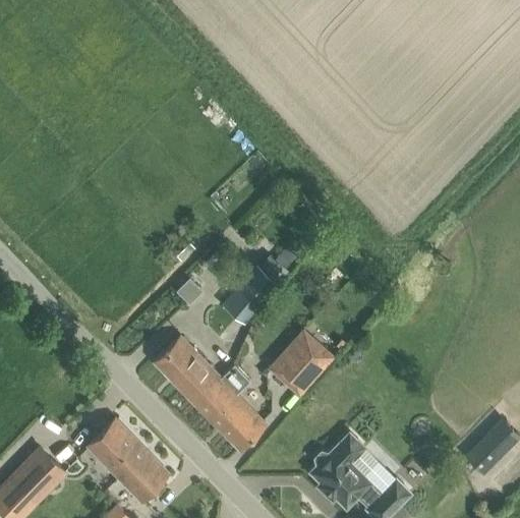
[(244,324),(279,283),(256,265),(223,305),(244,324)]
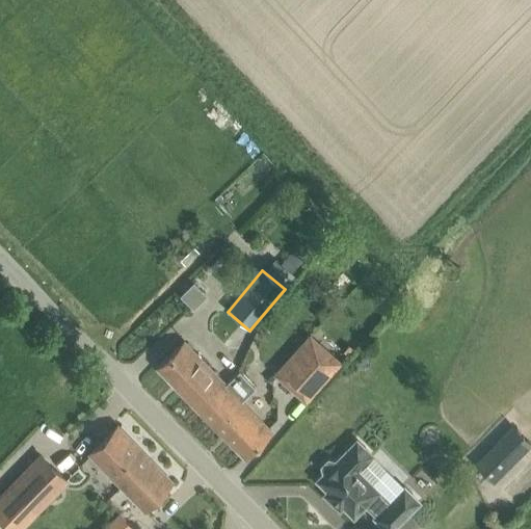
[(194,286),(182,299),(194,312),(207,298),(194,286)]
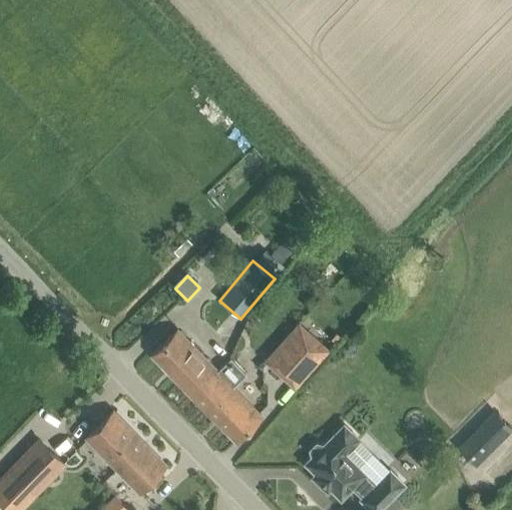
[(296,390),(330,353),(299,325),(265,363),(296,390)]
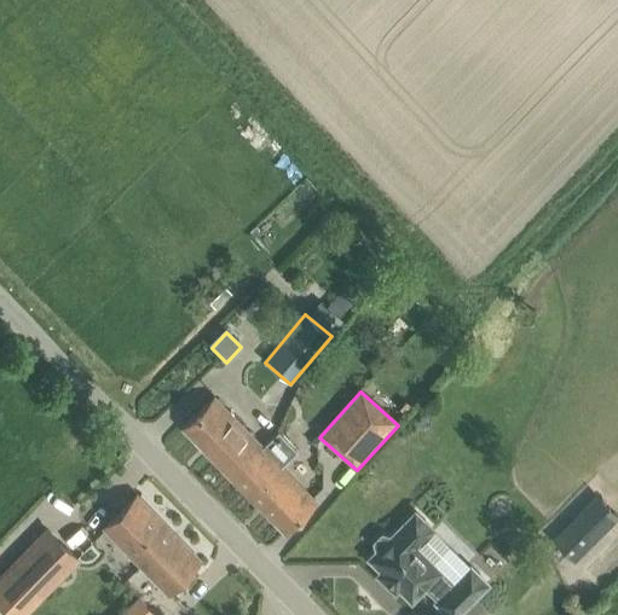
[(264,450),(215,400),(184,430),(219,465),(238,447),(253,462),(264,450)]
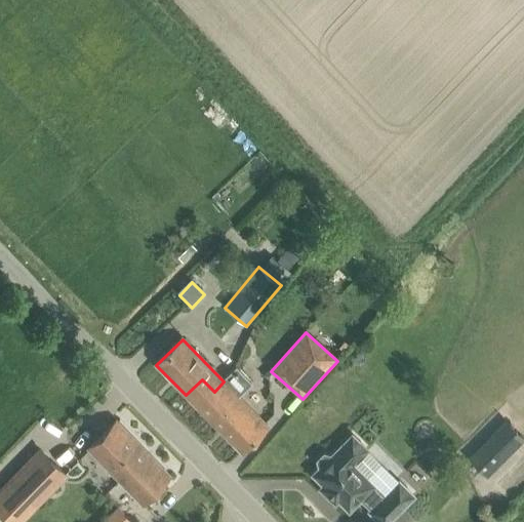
[(269,428),(237,395),(249,384),(236,370),(224,382),(214,392),(202,379),(186,395),(242,453),(269,428)]
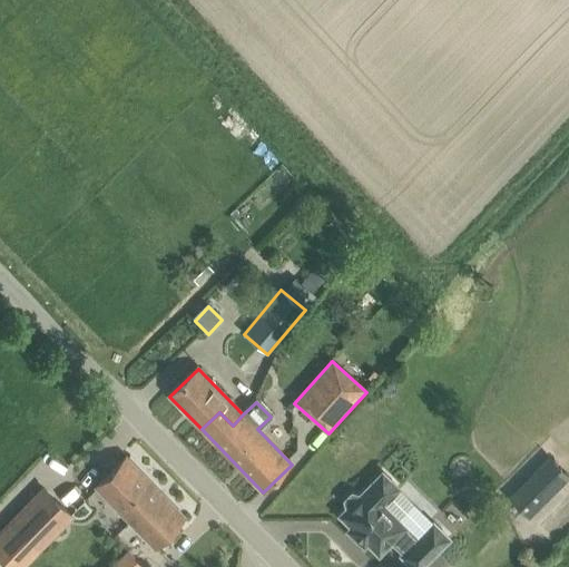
[(131,526),(163,496),(127,459),(96,489),(131,526)]
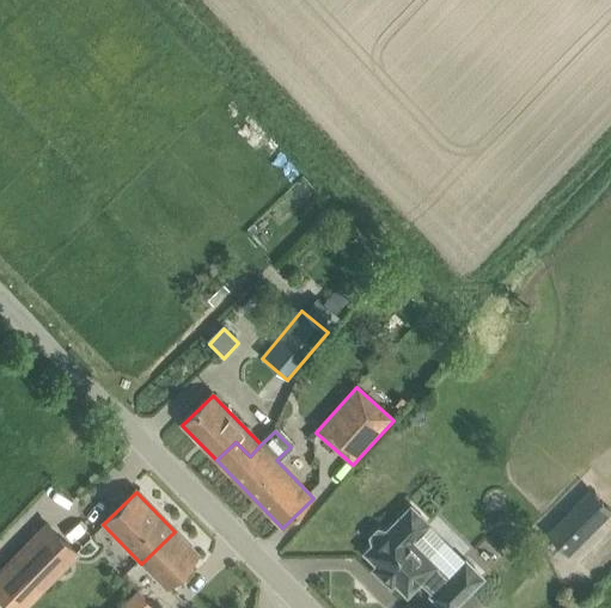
[(384,533),(379,532),(372,539),(373,545),(374,546),(366,556),(408,596),(421,584),(433,596),(432,597),(443,607),(454,607),(483,579),(465,563),(448,581),(411,544),(428,526),(411,509),(385,534),(384,533)]
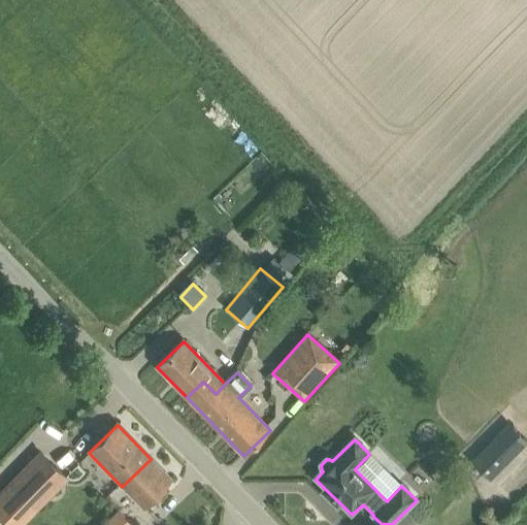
[(494,447),(475,465),(491,482),(509,462),(494,447)]
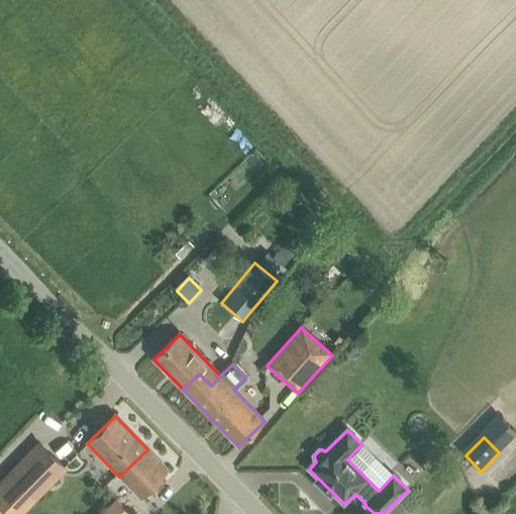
[(45,490),(65,470),(41,446),(0,488),(0,504),(9,513),(19,513),(25,508),(17,500),(36,481),(45,490)]
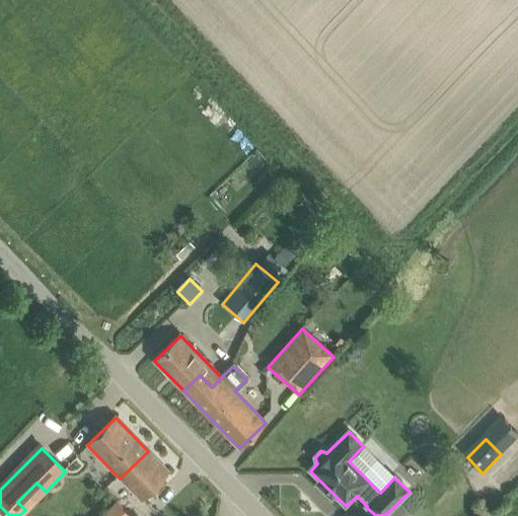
[(148,451),(120,478),(141,500),(168,472),(148,451)]
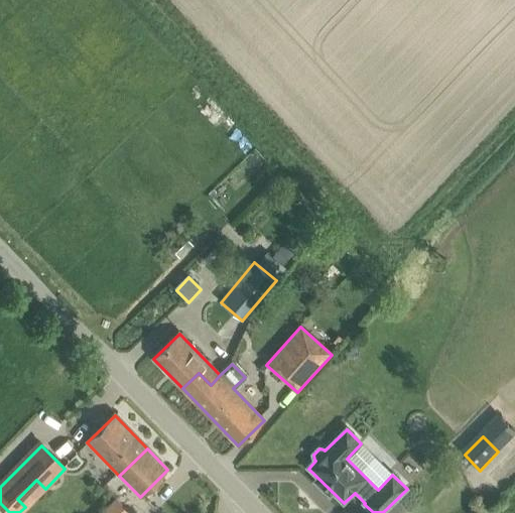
[(127,512),(116,501),(103,512),(127,512)]
